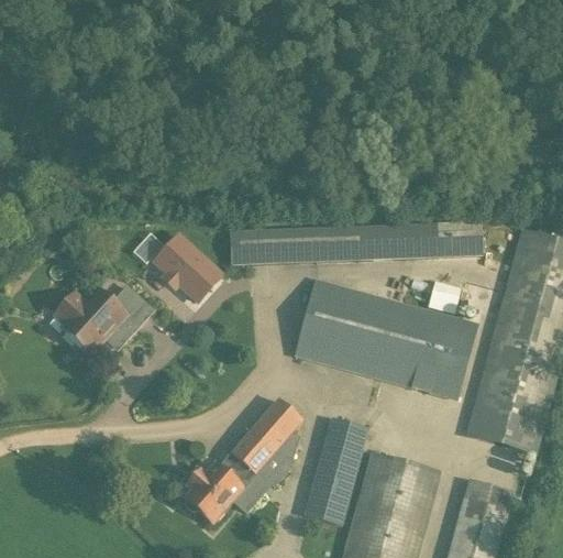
[(231,263),(250,263),(361,259),(414,258),(439,256),(439,222),(361,225),(230,229),(231,263)]
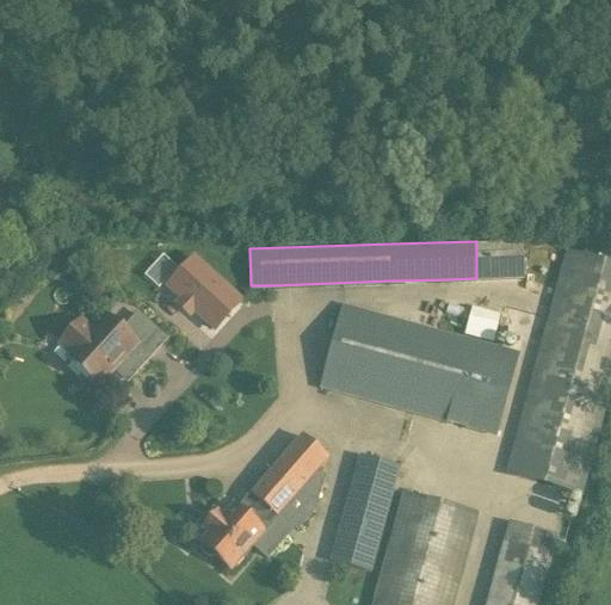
[(170,282),(181,257),(164,247),(150,272),(170,282)]
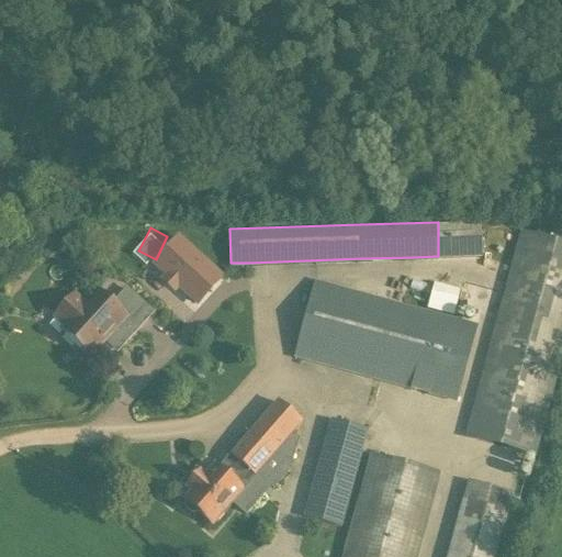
[(561,242),(520,230),(469,431),(532,449),(561,345),(561,242)]
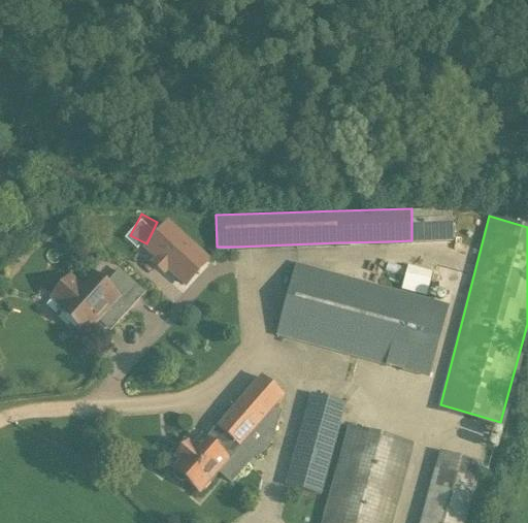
[(167,221),(145,243),(186,280),(207,257),(167,221)]
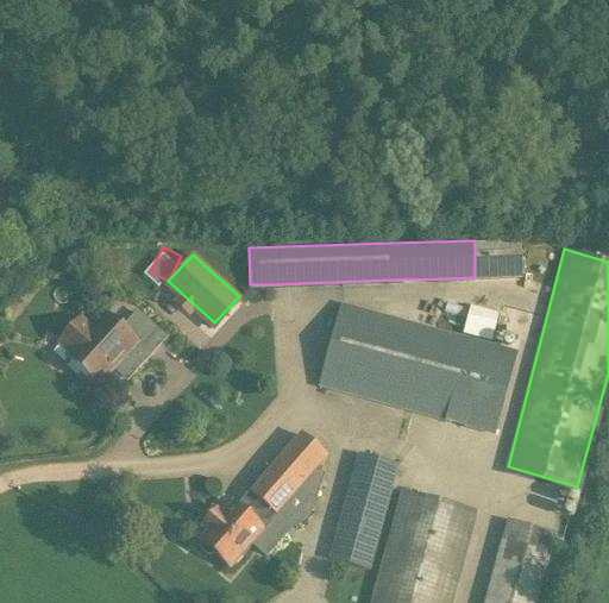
[(341,302),(319,382),(494,431),(516,349),(341,302)]
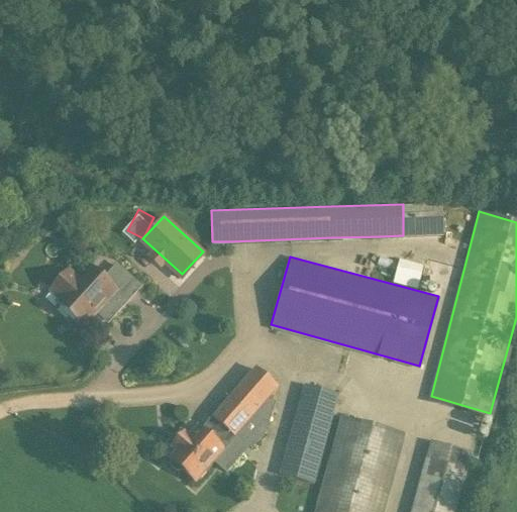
[(117,261),(104,276),(91,264),(79,278),(69,269),(54,284),(65,294),(59,300),(83,322),(102,301),(114,312),(141,282),(117,261)]
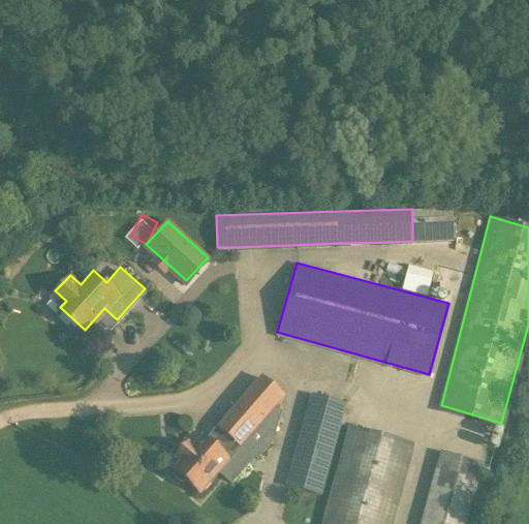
[(187,442),(176,455),(180,459),(174,466),(198,489),(241,441),(257,457),(273,439),(281,409),(275,403),(282,395),(260,375),(194,449),(187,442)]
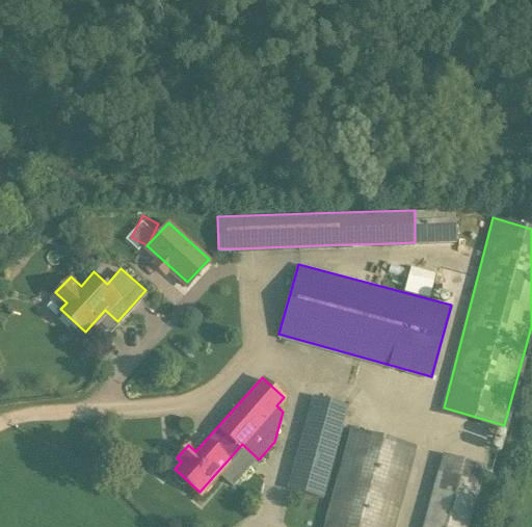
[(348,403),(314,394),(289,485),(323,495),(348,403)]
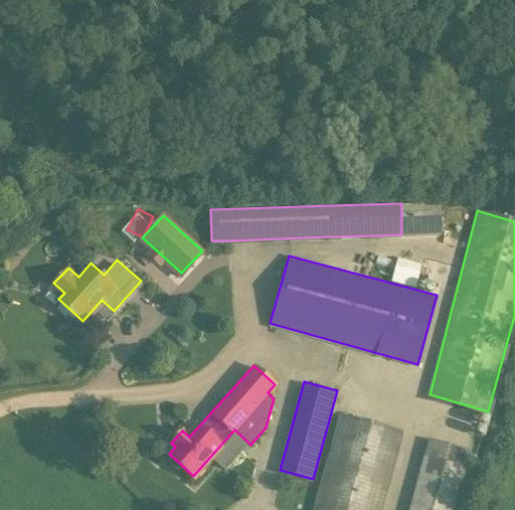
[(312,509),(380,509),(402,431),(339,412),(312,509)]
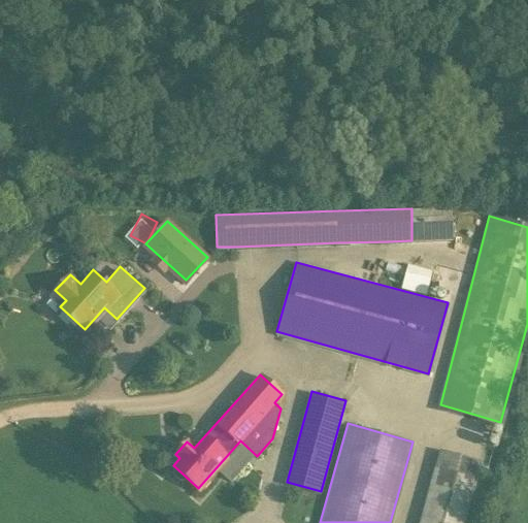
[(419,522),(463,522),(481,459),(440,448),(436,461),(419,522)]
